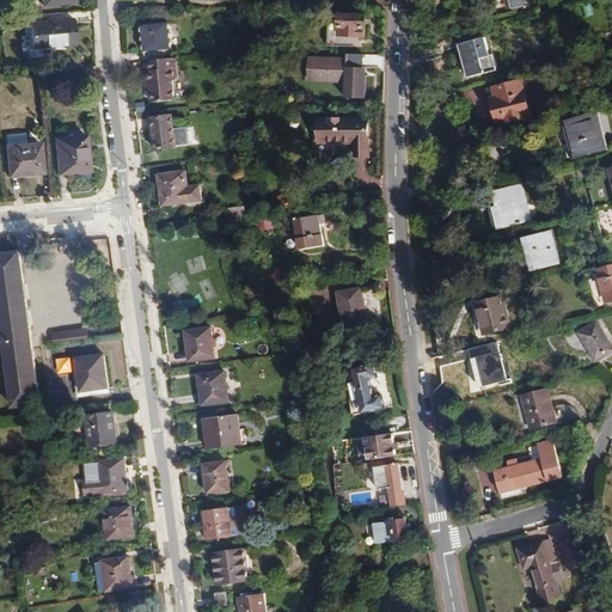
[(340,14),(340,36),(366,37),(367,16),(340,14)]
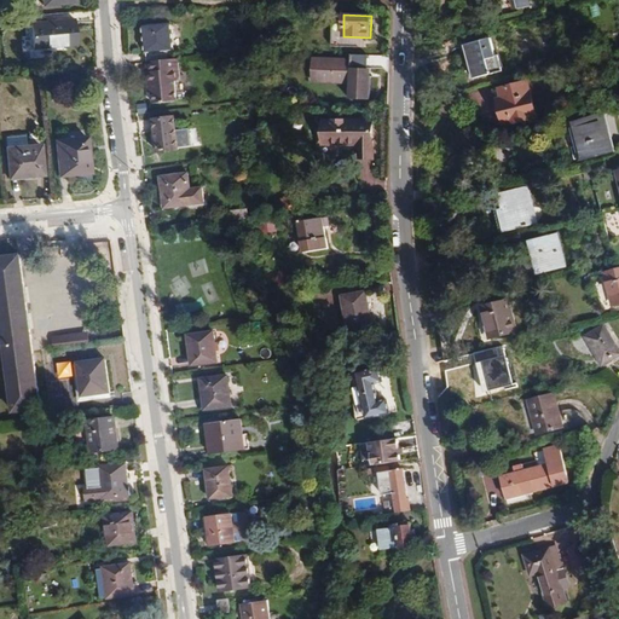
[(33,24),(35,50),(79,46),(76,21),(33,24)]
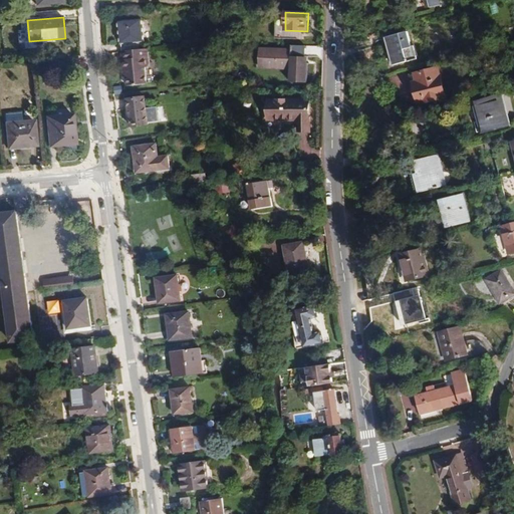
[(145,49),(142,20),(119,22),(121,51),(145,49)]
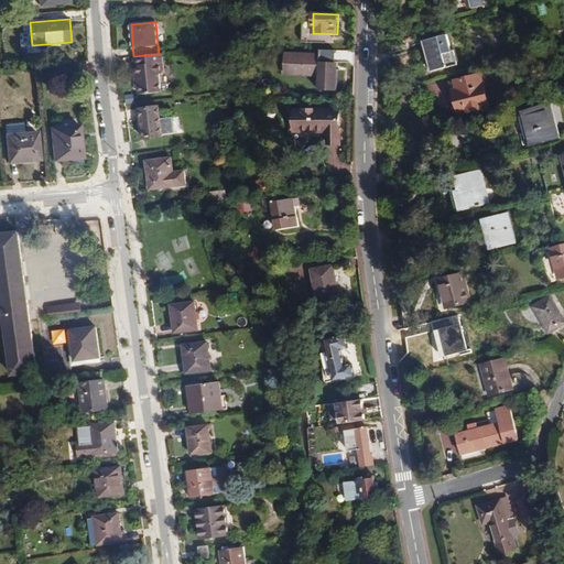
[(425,42),(433,72),(447,68),(444,55),(452,53),(447,36),(425,42)]
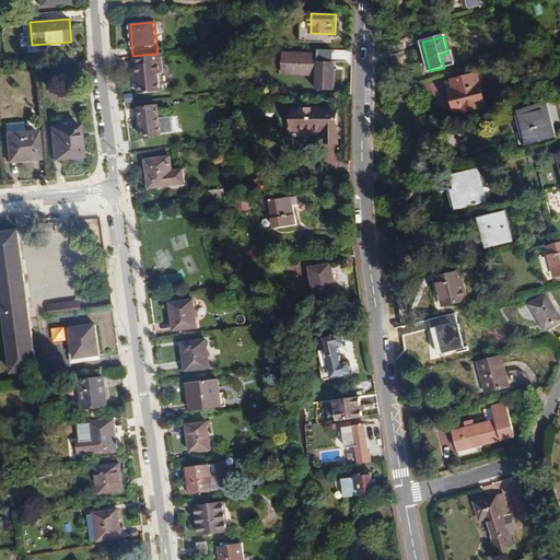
[(333,68),(333,49),(318,48),(318,56),(283,55),(283,74),(317,76),(316,90),(335,90),(336,68),(333,68)]
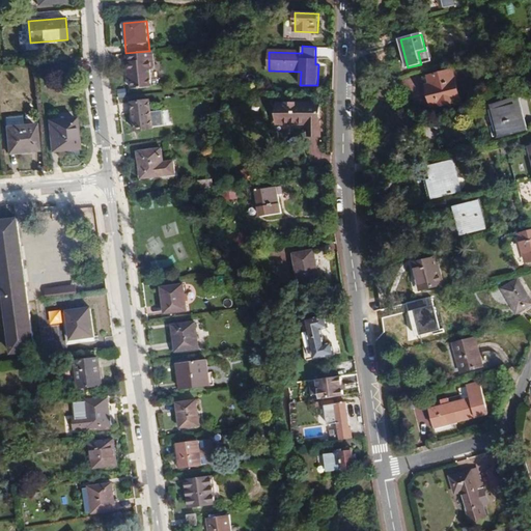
[(155,70),(152,51),(149,51),(126,53),(127,62),(126,64),(128,78),(130,79),(131,88),(151,86),(150,70),(155,70)]
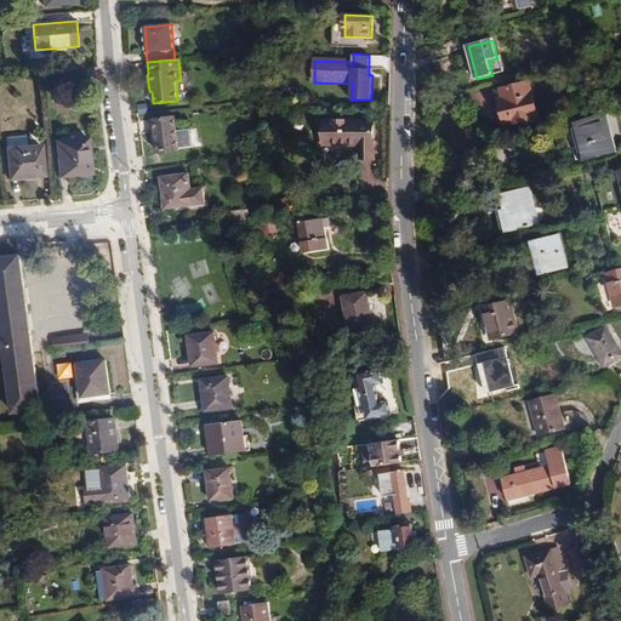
[(539,118),(530,83),(501,90),(503,98),(507,110),(502,112),(506,126),(539,118)]
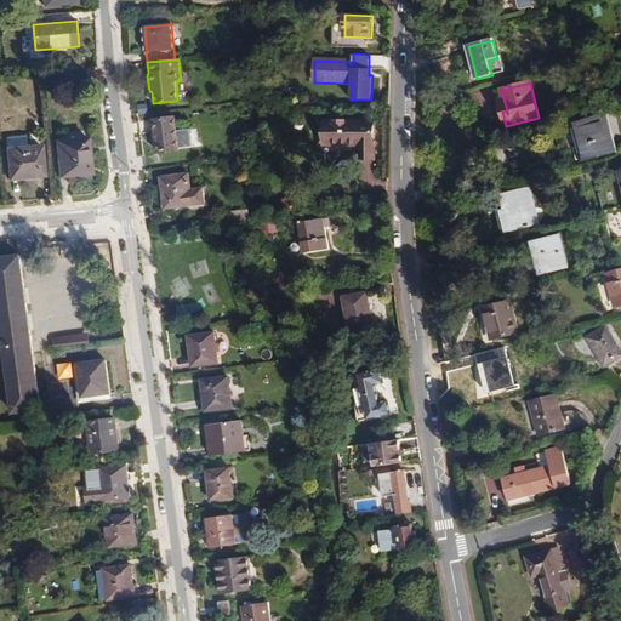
[(573,121),(584,163),(617,154),(607,113),(573,121)]
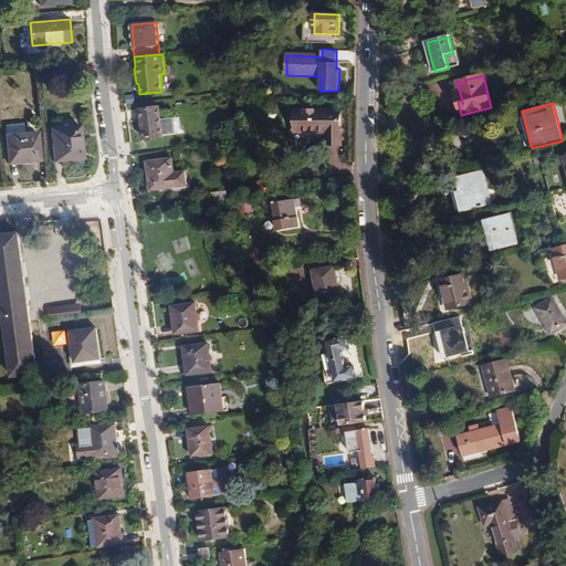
[(140,111),(144,138),(175,134),(174,127),(171,125),(169,124),(165,124),(163,124),(160,108),(140,111)]
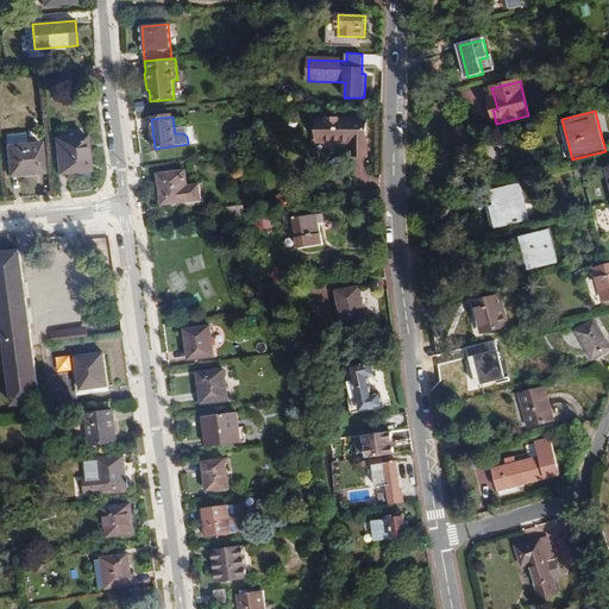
[(366,142),(366,119),(316,121),(316,143),(353,142),(366,142)]
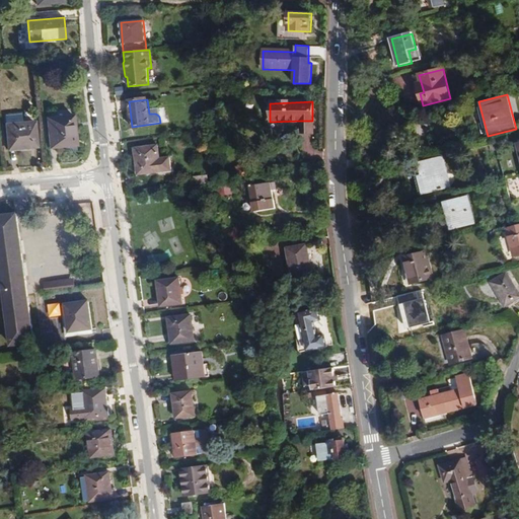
[(22,123),(21,116),(5,117),(6,125),(22,123)]
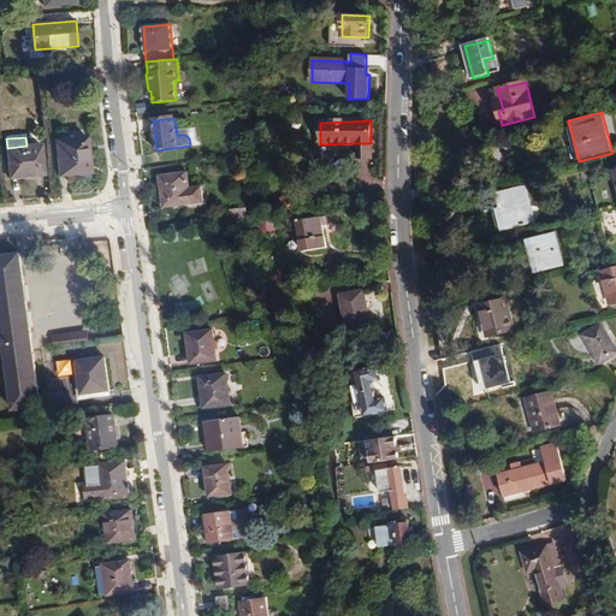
[(57,141),(59,176),(92,173),(88,137),(57,141)]
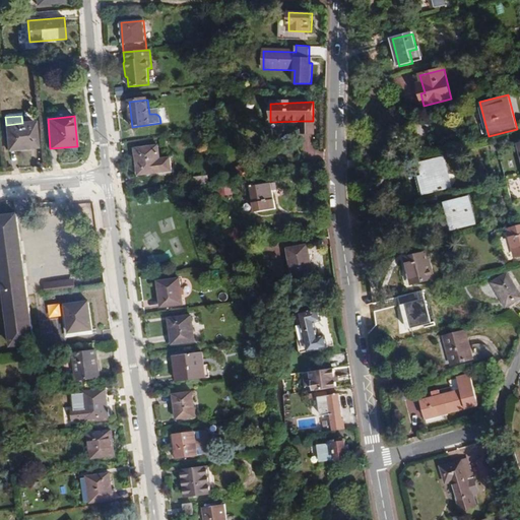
[(313,134),(313,121),(302,121),(302,133),(313,134)]
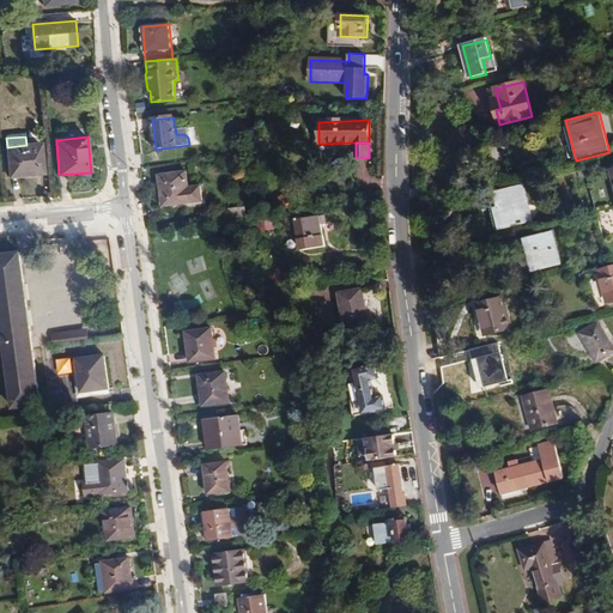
[(44,175),(41,144),(26,145),(7,147),(6,147),(10,177),(44,175)]
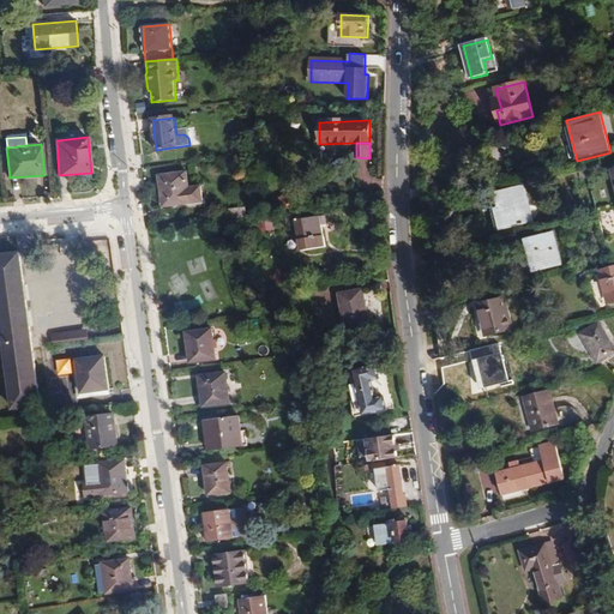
[(158,176),(163,208),(204,203),(202,187),(190,187),(187,173),(158,176)]
